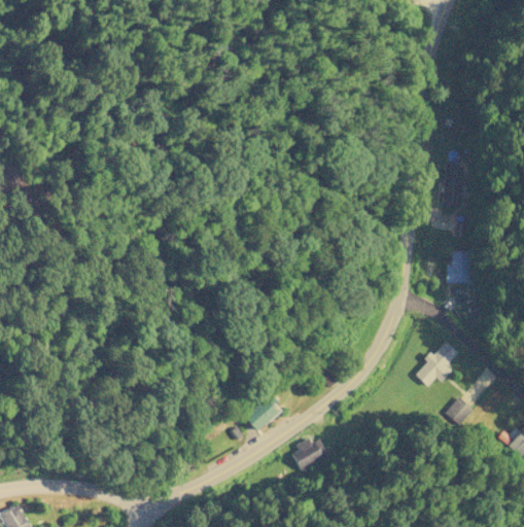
[(464,167),(445,166),(444,205),(462,206),(464,167)]
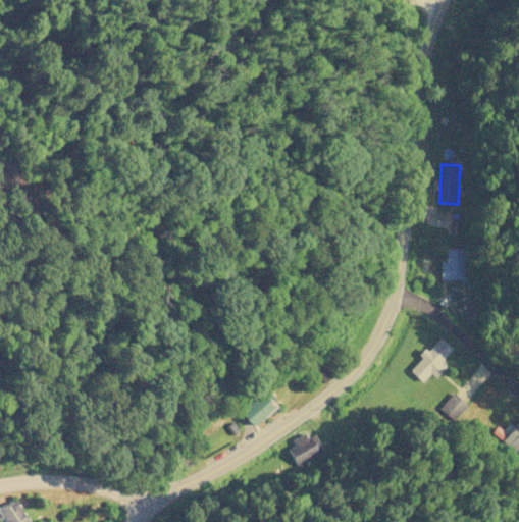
[(465,280),(466,249),(448,249),(447,261),(443,261),(443,279),(465,280)]
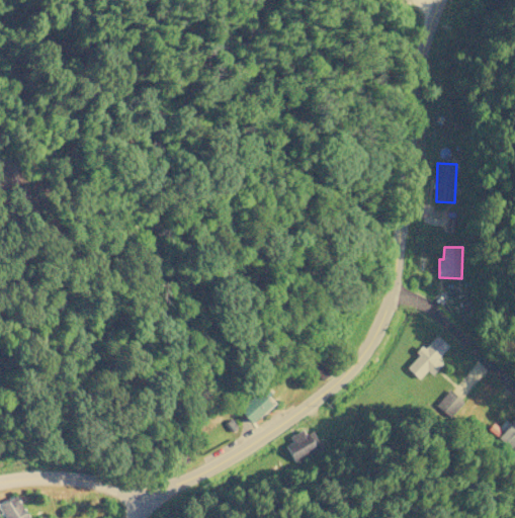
[(444,363),(439,359),(450,346),(437,334),(419,354),(420,355),(408,368),(421,379),(428,370),(433,374),(444,363)]
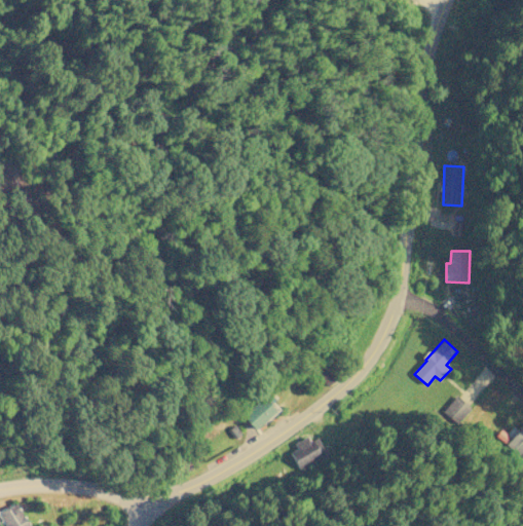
[(444,412),(458,425),(474,409),(458,396),(444,412)]
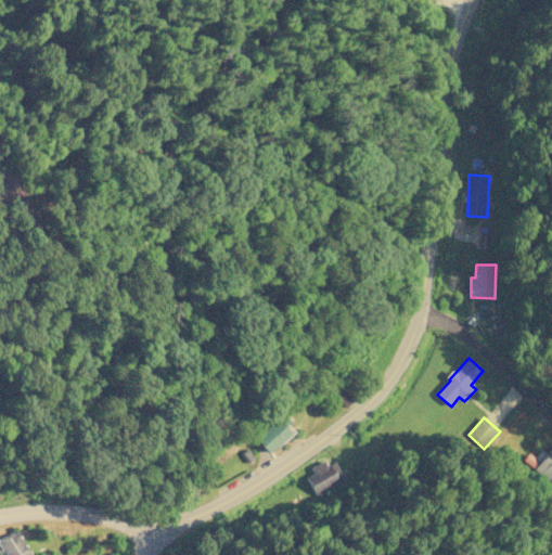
[(293,436),(281,420),(257,437),(269,453),(293,436)]
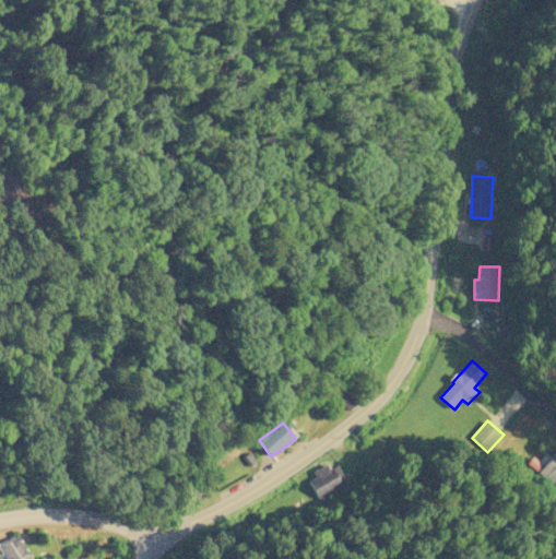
[(555,485),(555,452),(540,473),(555,485)]
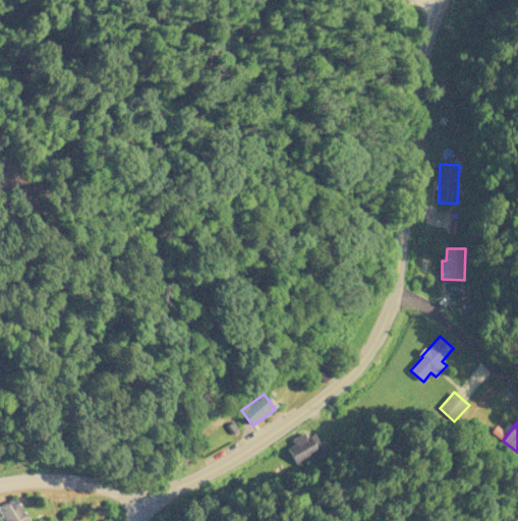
[(288,446),(300,467),(326,453),(313,430),(288,446)]
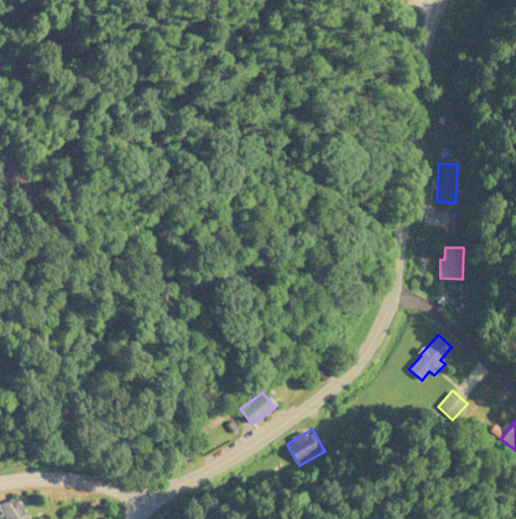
[(2,504),(6,518),(27,518),(20,497),(2,504)]
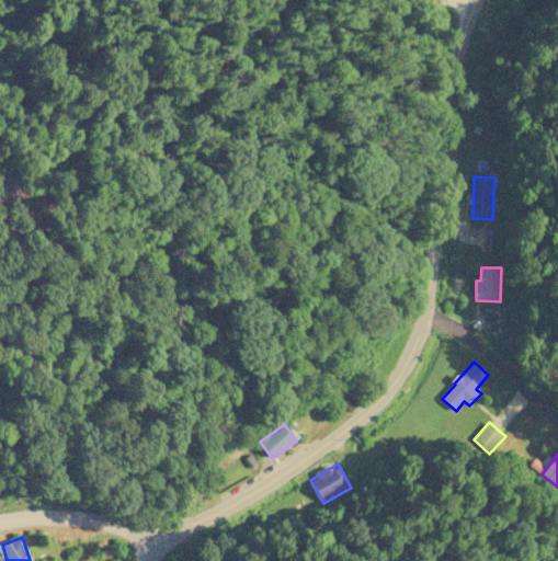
All buildings are outlined.
